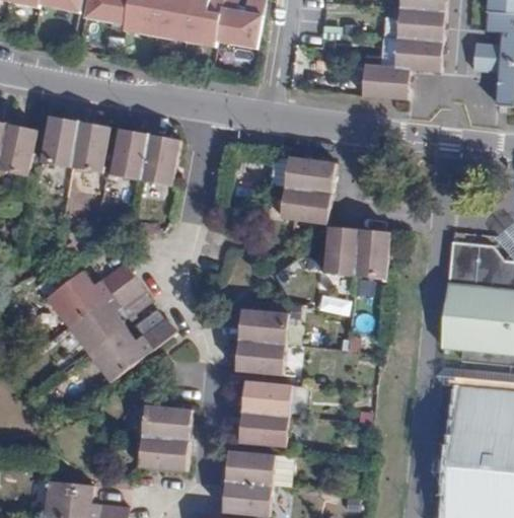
[(0,0),(37,7),(38,4),(77,12),(79,0),(0,0)]
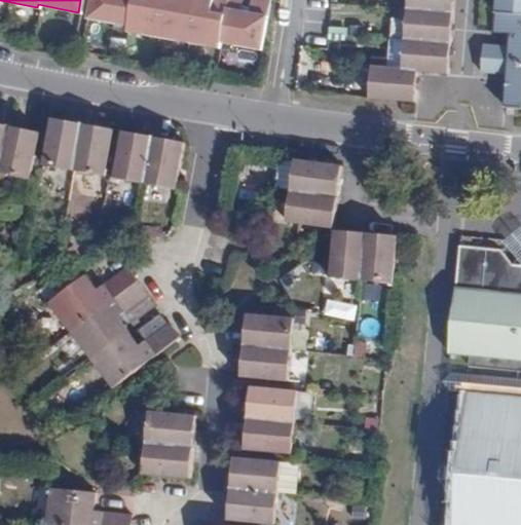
[(123,30),(217,47),(218,42),(259,49),(266,0),(248,0),(246,12),(237,11),(239,0),(87,0),(84,17),(124,25),(123,30)]
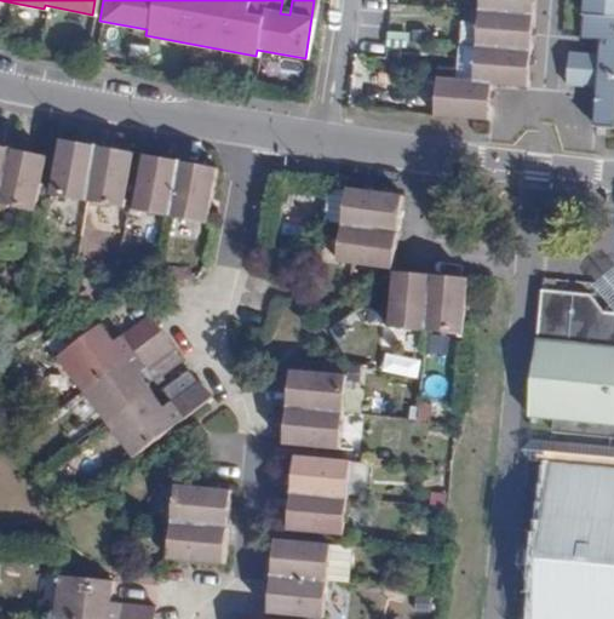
[(475,0),(469,78),(434,75),(431,116),(485,120),(487,84),(523,87),(529,0),(475,0)]
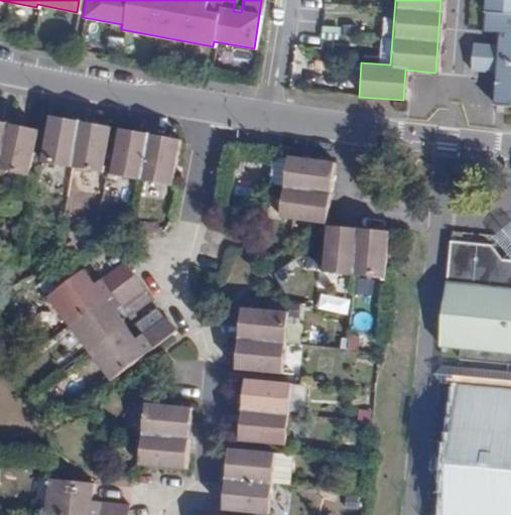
[(482,0),(480,29),(498,31),(496,45),(494,71),(492,96),(504,98),(502,106),(510,106),(510,0),(482,0)]
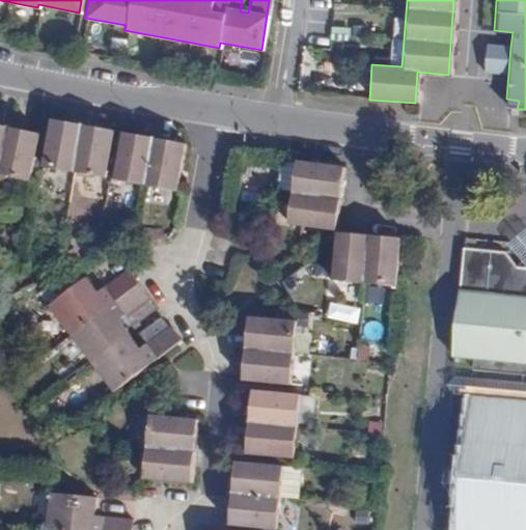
[(486,43),(483,72),(508,73),(510,47),(486,43)]
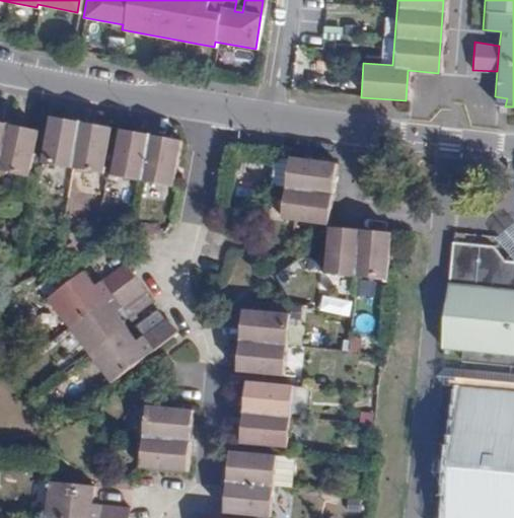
[(507,98),(495,96),(494,104),(505,106),(507,98)]
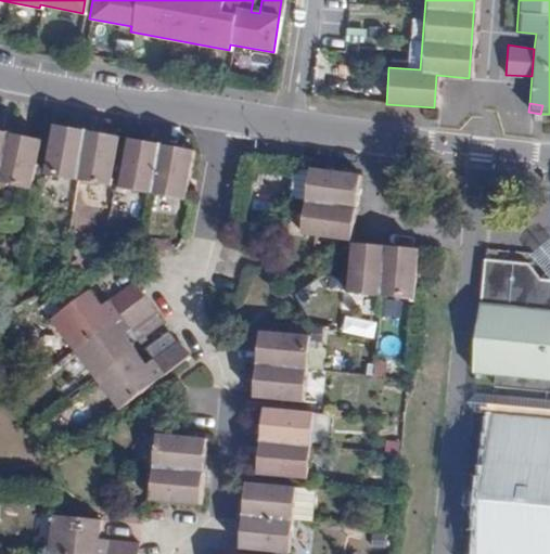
[(51,125),(42,174),(75,180),(84,130),(51,125)]
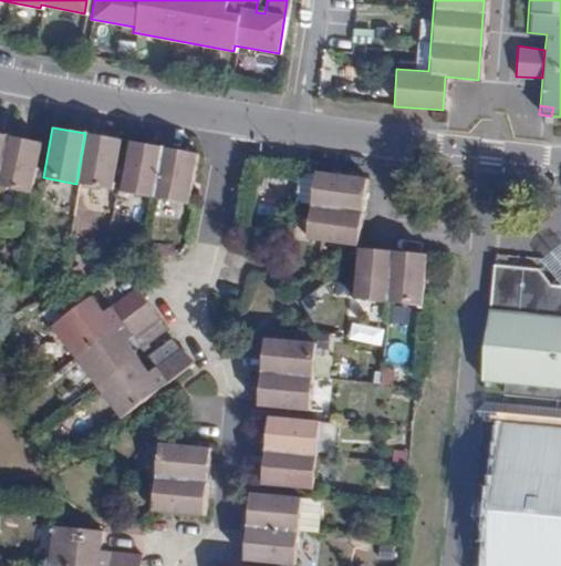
[(85,133),(76,184),(110,189),(120,139),(85,133)]
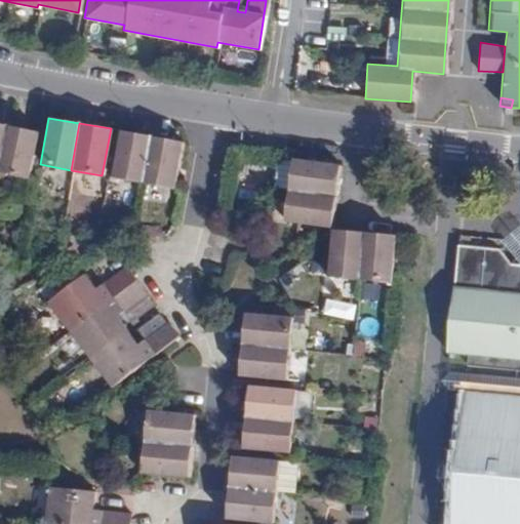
[(6,125),(0,153),(0,172),(27,178),(37,131),(6,125)]
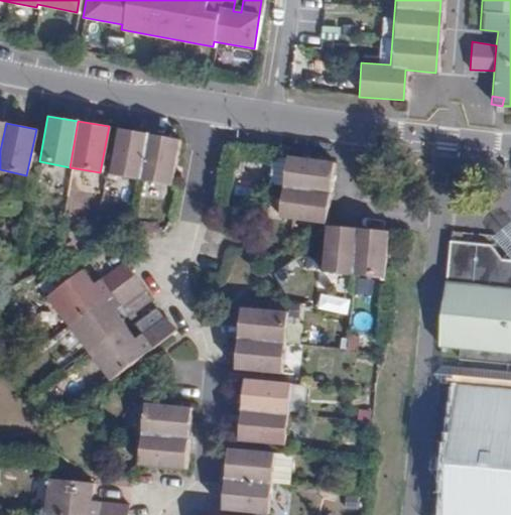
[(117,128),(109,174),(139,179),(147,134),(117,128)]
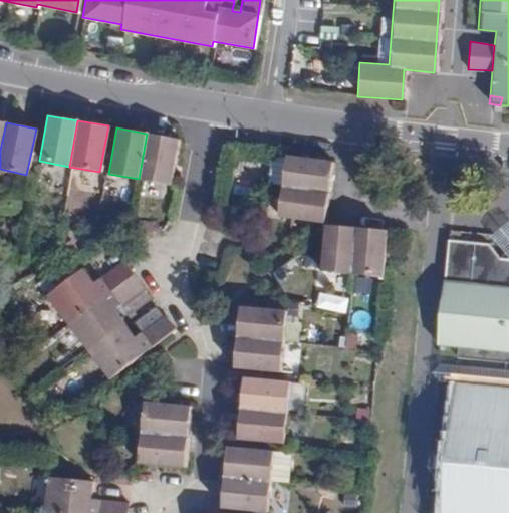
[(147,134),(139,179),(169,184),(177,139),(147,134)]
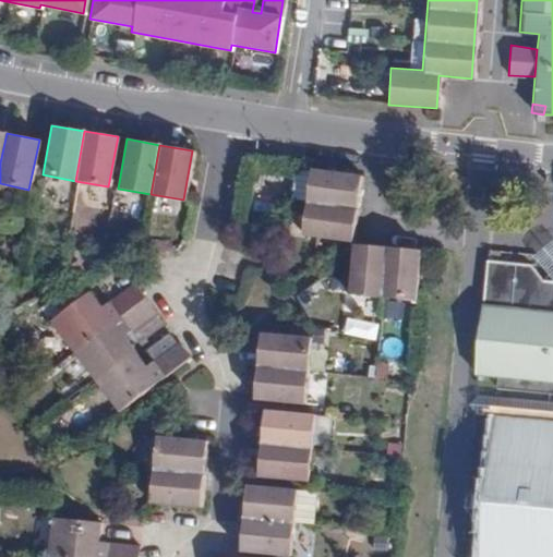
[(358,193),(360,176),(311,169),(305,202),(356,209),(358,193)]
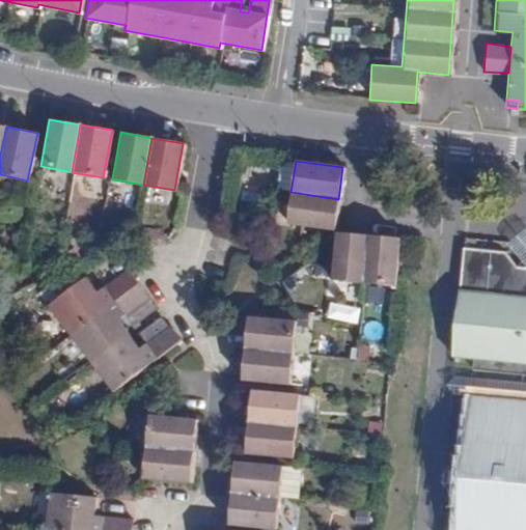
[(336,213),(338,199),(291,192),(286,224),(300,225),(334,229),(336,213)]
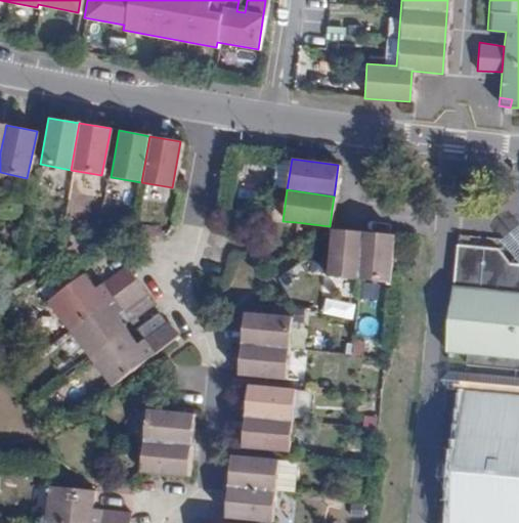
[(346,230),(331,228),(328,262),(327,274),(357,277),(361,231),(346,230)]
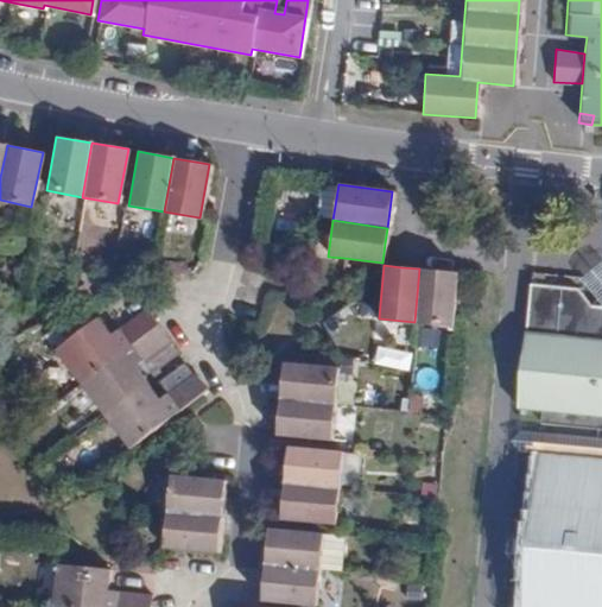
[(441,271),(419,269),(414,322),(450,324),(456,272),(441,271)]
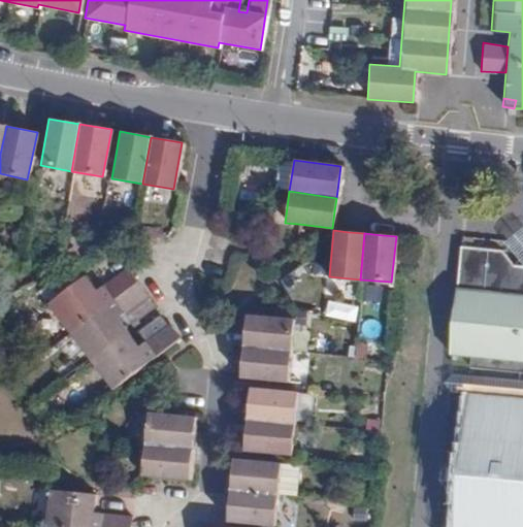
[(522,235),(508,246),(522,268),(522,235)]
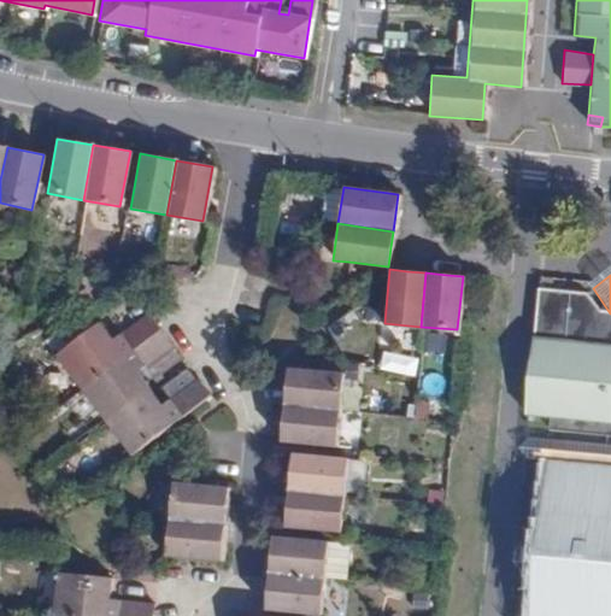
[(610,467),(546,461),(530,615),(610,615),(610,317),(597,315),(581,291),(536,286),(524,414),(548,416),(546,430),(610,436),(610,467)]
